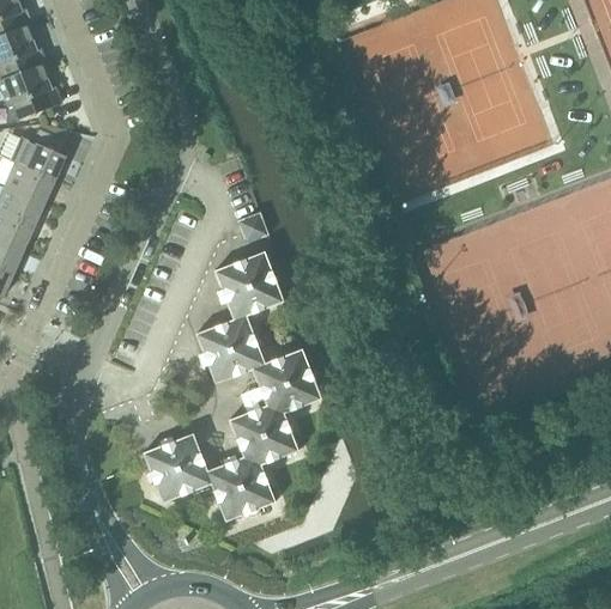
[(0,0),(0,36),(29,25),(34,24),(28,7),(23,8),(19,0),(0,0)]
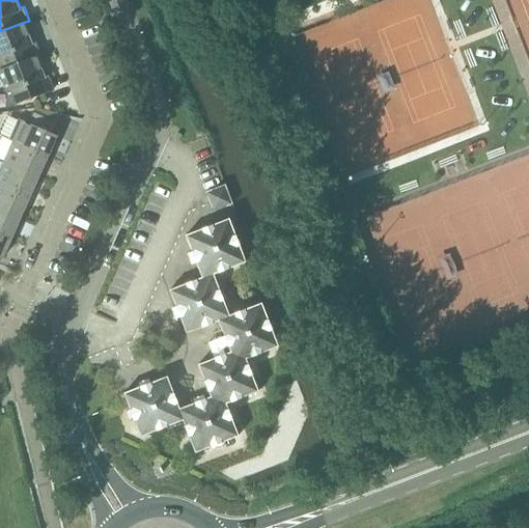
[(0,70),(1,70),(38,55),(42,54),(36,39),(33,42),(25,22),(0,31),(0,70)]
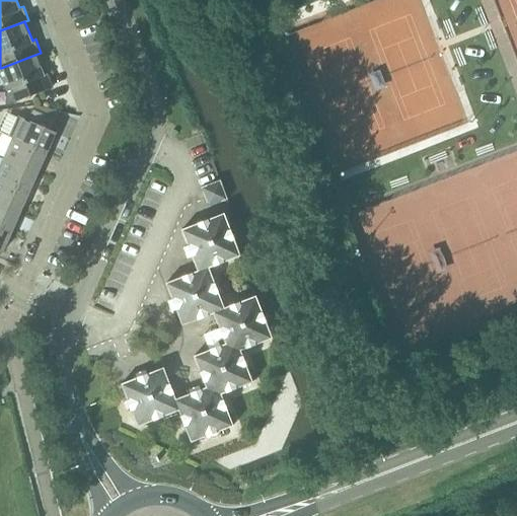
[(38,54),(1,68),(9,88),(8,101),(8,102),(54,85),(49,72),(45,73),(38,54)]
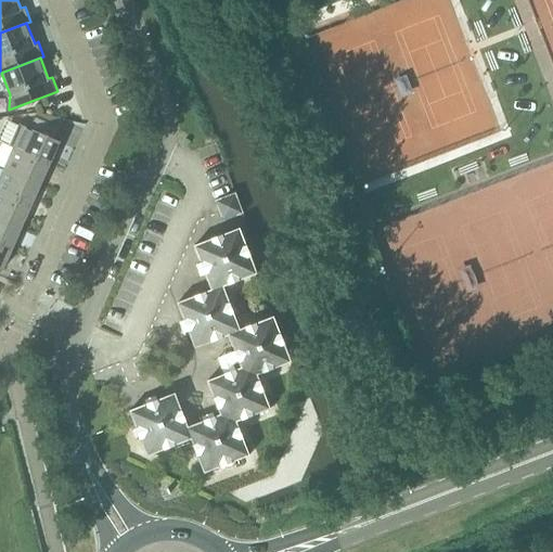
[(21,122),(11,143),(15,145),(51,162),(61,139),(58,138),(66,116),(39,110),(31,126),(21,122)]
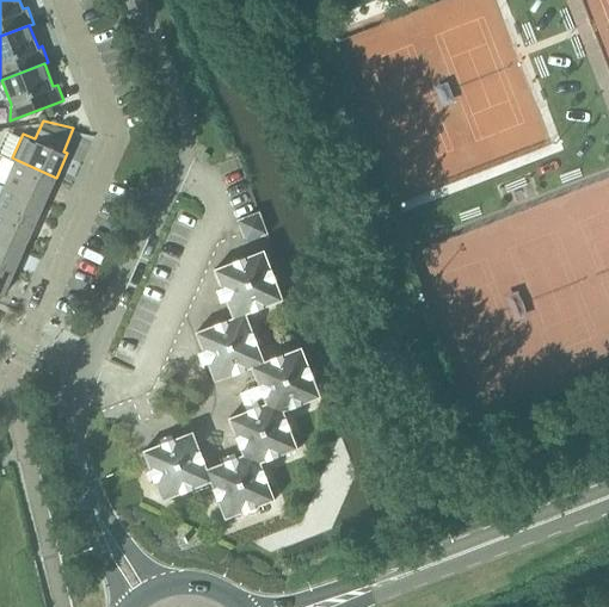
[(17,160),(7,183),(47,200),(56,178),(17,160)]
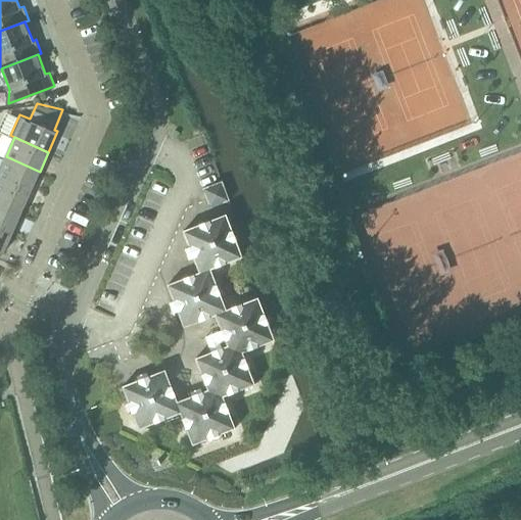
[(6,156),(0,170),(0,179),(31,192),(40,172),(6,156)]
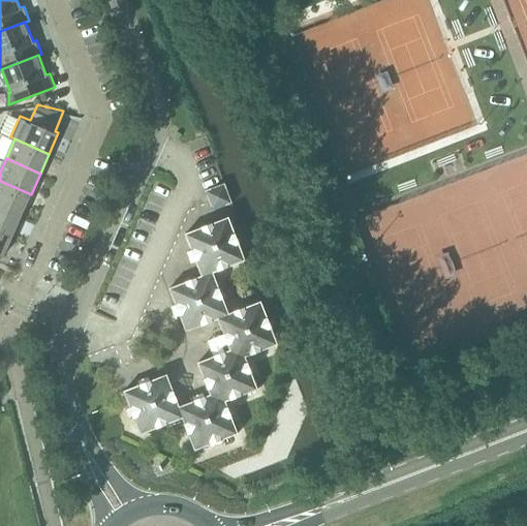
[(0,181),(0,205),(22,215),(31,194),(0,181)]
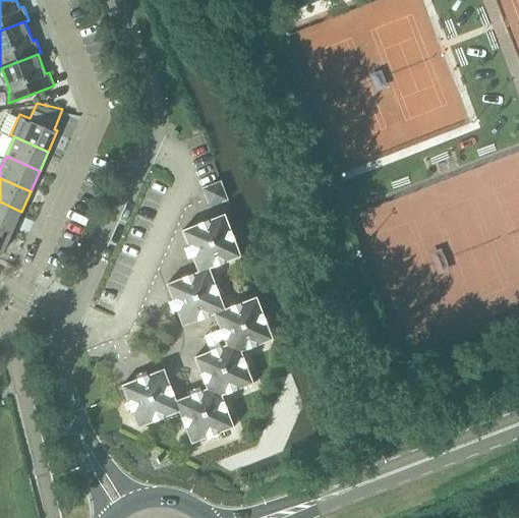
[(211,206),(230,198),(222,179),(204,187),(211,206)]
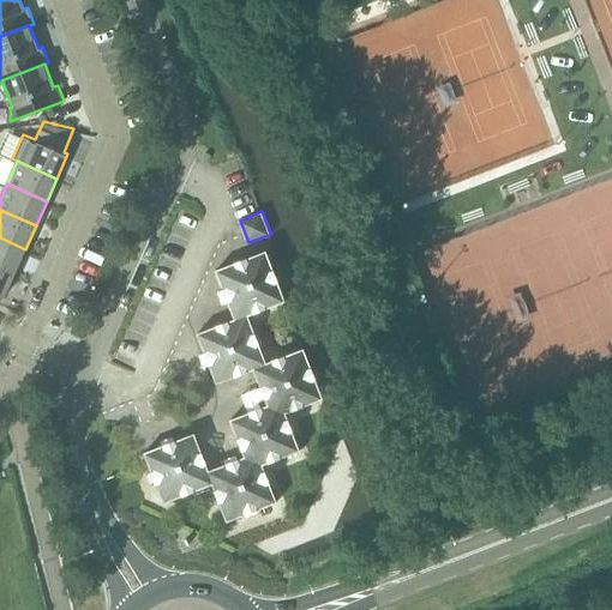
[(0,237),(0,266),(15,273),(25,249),(0,237)]
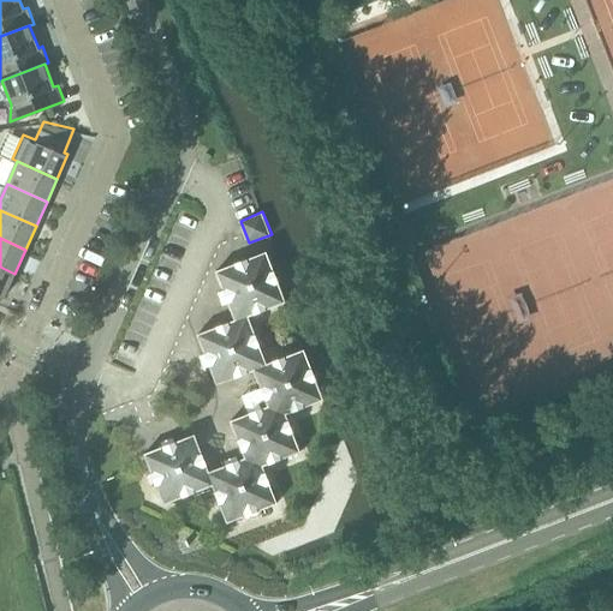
[(248,315),(249,316),(286,301),(267,251),(216,270),(234,319),(236,319),(248,315)]
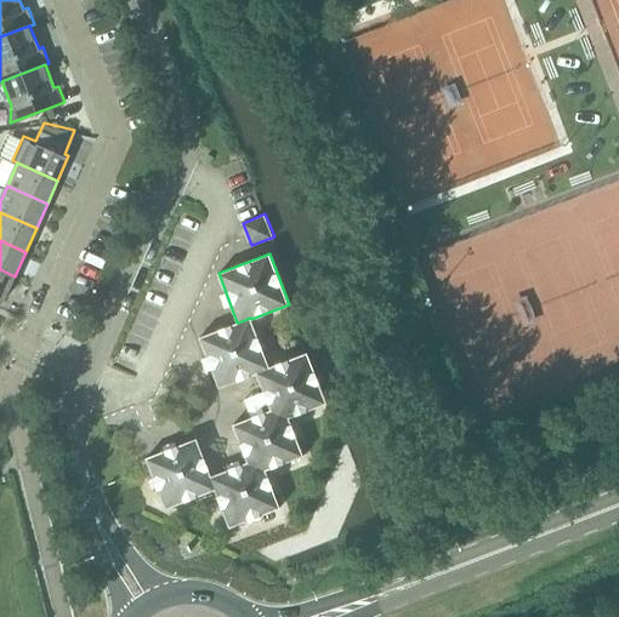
[(0,269),(0,298),(4,301),(15,276),(0,269)]
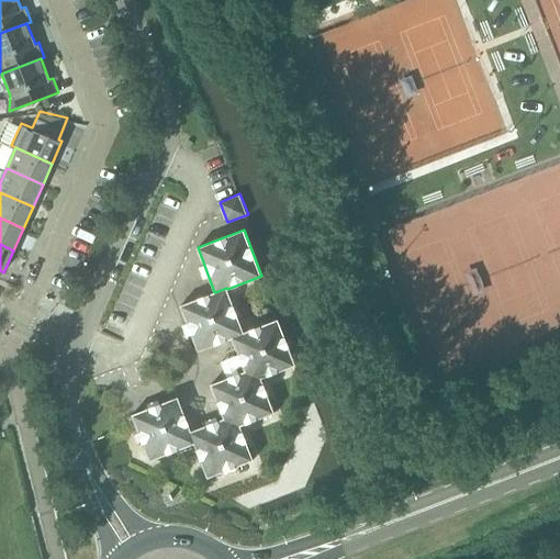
[(244,332),(227,289),(226,288),(215,292),(214,292),(180,305),(198,351),(232,338),(232,337),(244,333),(244,332)]
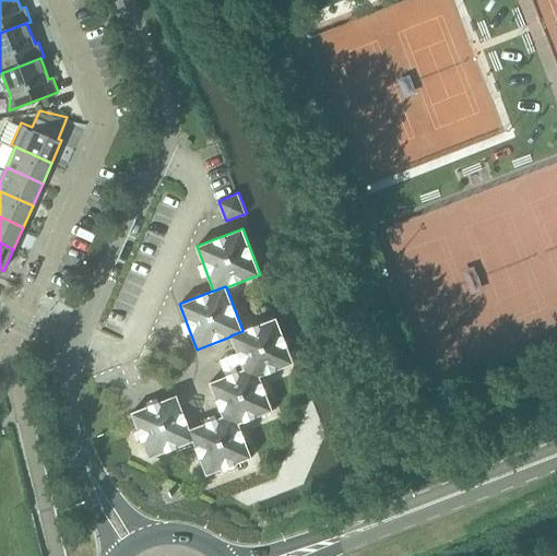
[(238,423),(272,411),(260,376),(294,364),(276,318),(243,330),(243,331),(230,335),(230,336),(244,369),(210,382),(222,416),(223,416),(227,427),(238,423)]
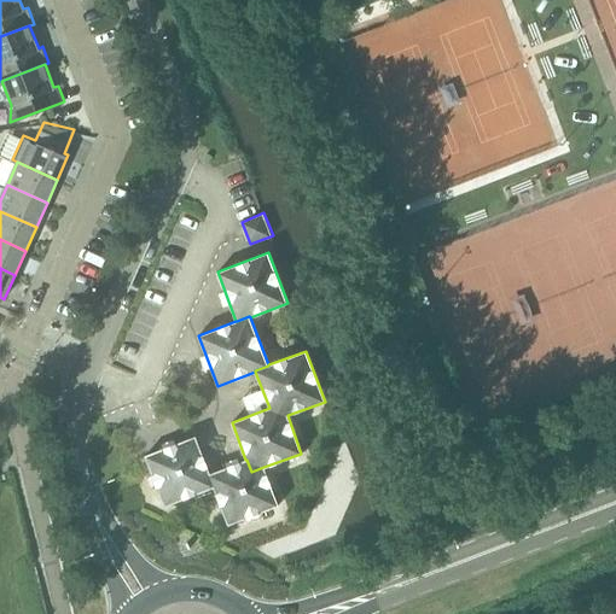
[(209,473),(196,436),(145,455),(164,506),(213,486),(214,486),(209,473)]
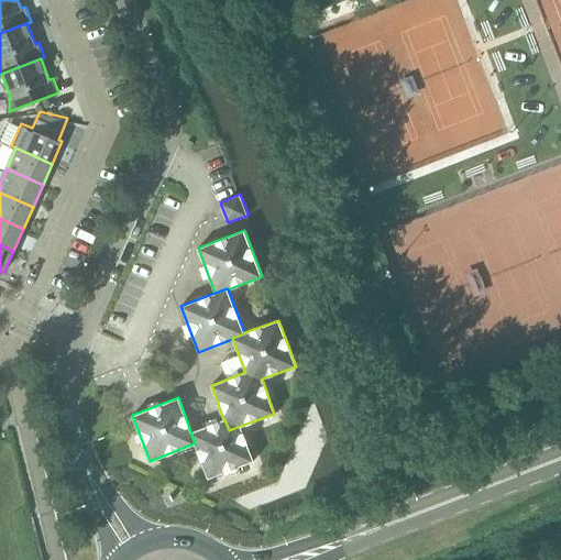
[(253,461),(240,426),(229,430),(224,419),(223,419),(190,431),(195,443),(194,443),(207,479),(253,461)]
